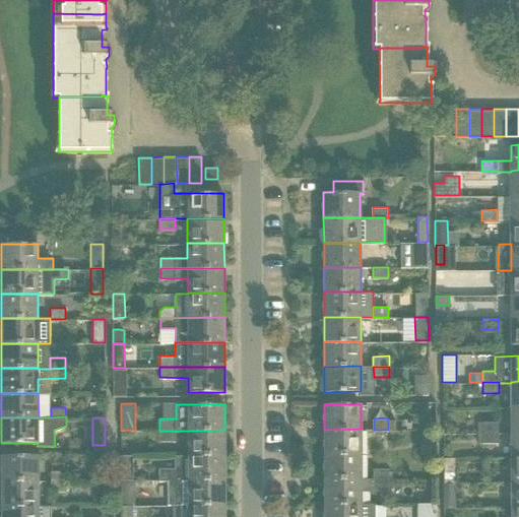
[(499,422),(482,422),(482,433),(499,432),(499,422)]
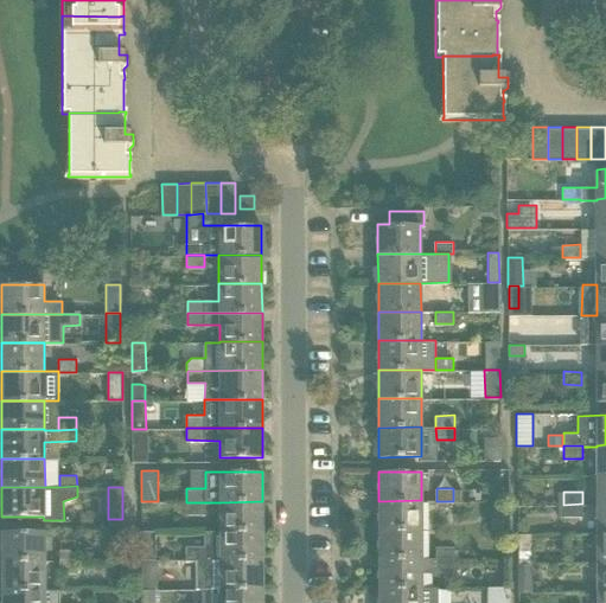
[(421,500),(378,501),(378,530),(422,530),(421,500)]
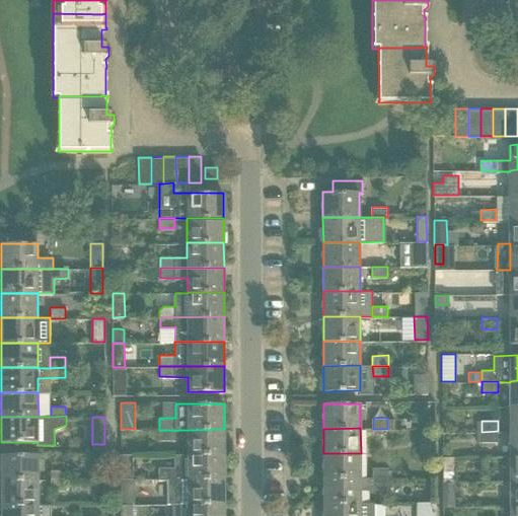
[(224,429),(189,430),(189,454),(224,454),(224,429)]
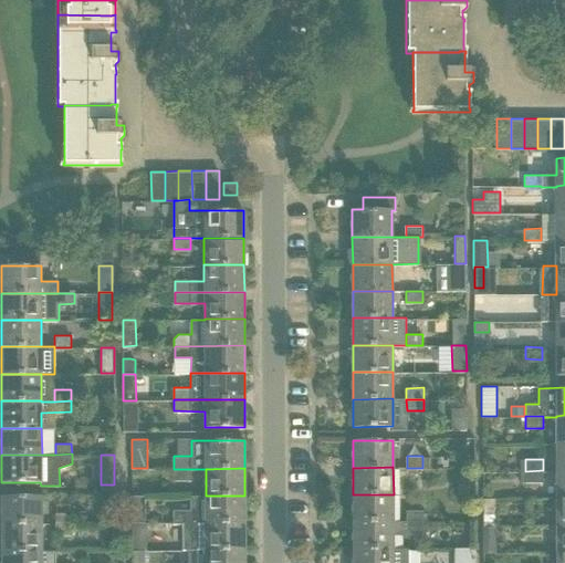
[(191,469),(174,469),(174,479),(191,479),(191,469)]
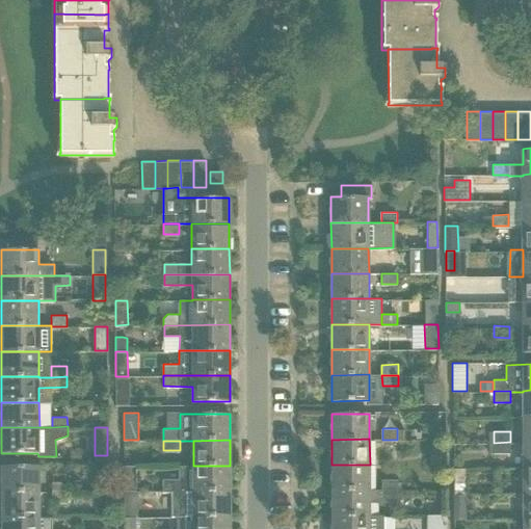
[(510,442),(494,443),(494,453),(510,453),(510,442)]
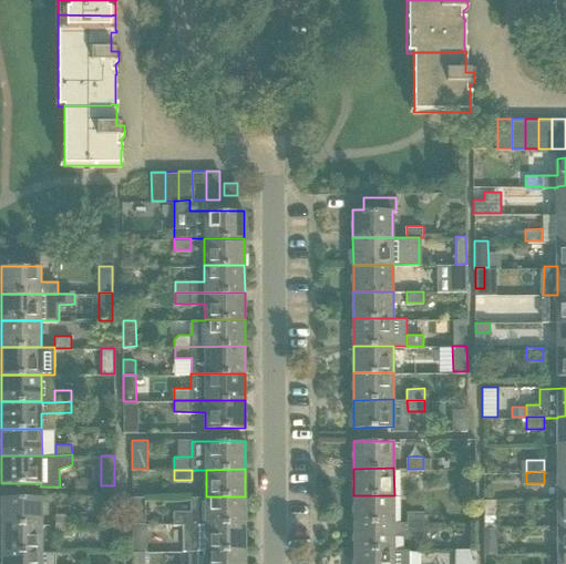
[(475,494),(475,483),(459,483),(459,494),(475,494)]
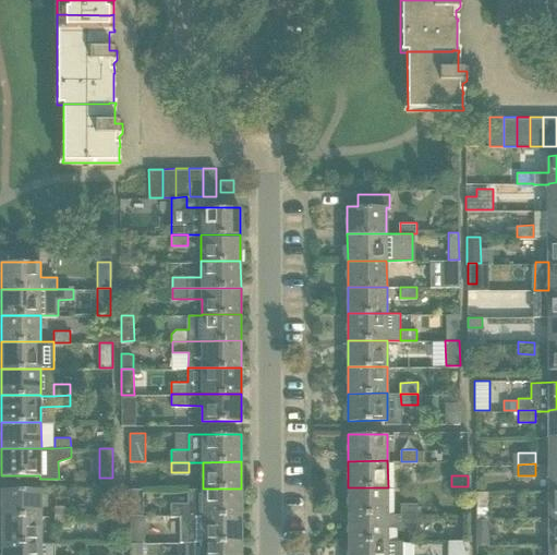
[(388,514),(388,487),(348,487),(349,514),(388,514)]
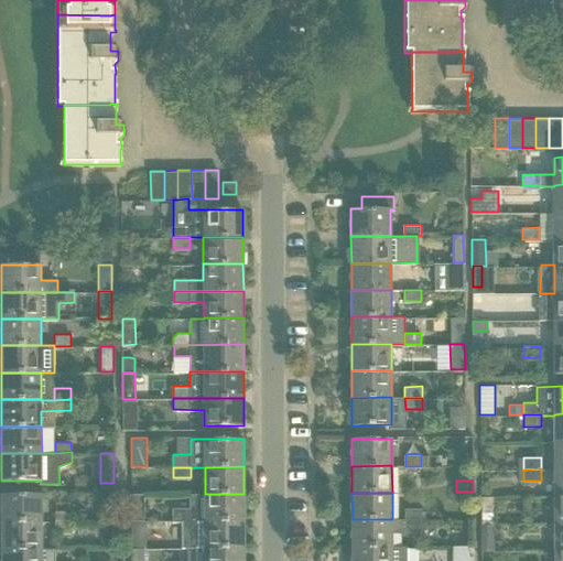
[(42,494),(2,494),(2,521),(42,521),(42,494)]
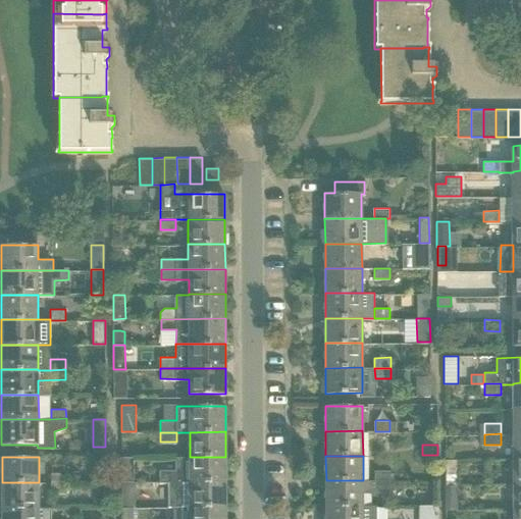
[(122,481),(134,481),(134,457),(122,457),(122,481)]
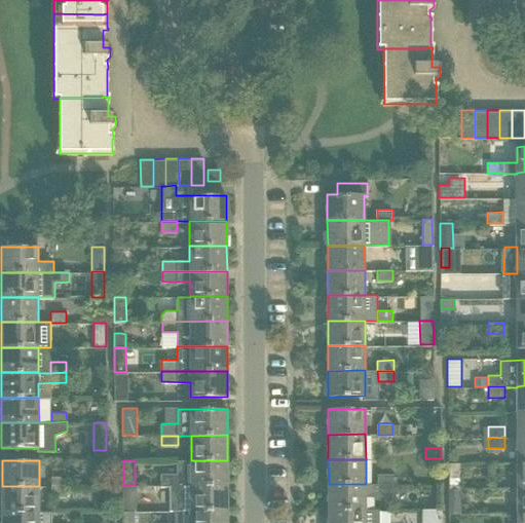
[(227,460),(191,460),(178,460),(178,474),(161,474),(161,485),(171,485),(228,485),(227,460)]
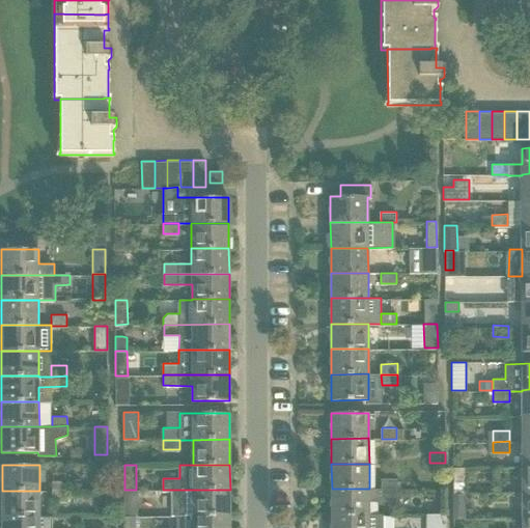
[(453,467),(453,479),(464,479),(464,467),(453,467)]
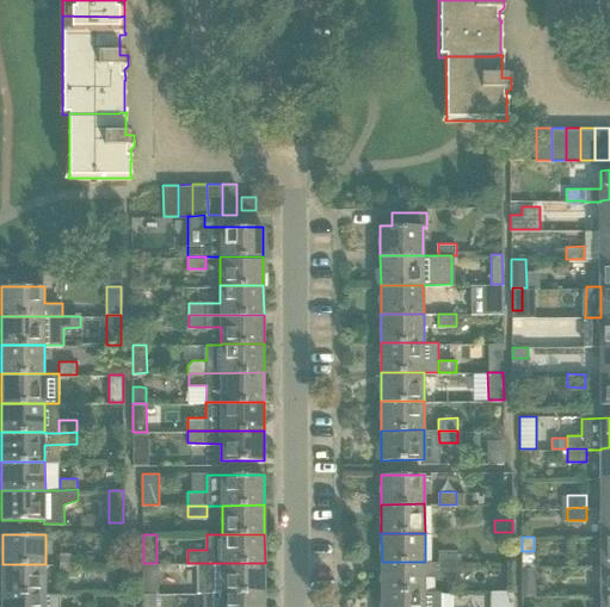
[(439,562),(457,562),(457,550),(439,550),(439,562)]
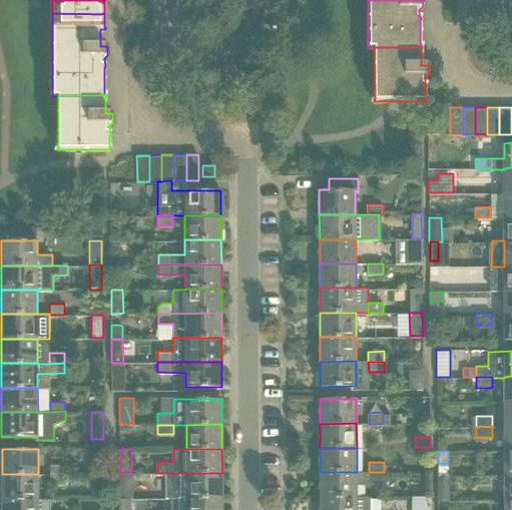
[(51,474),(65,474),(65,464),(51,464),(51,474)]
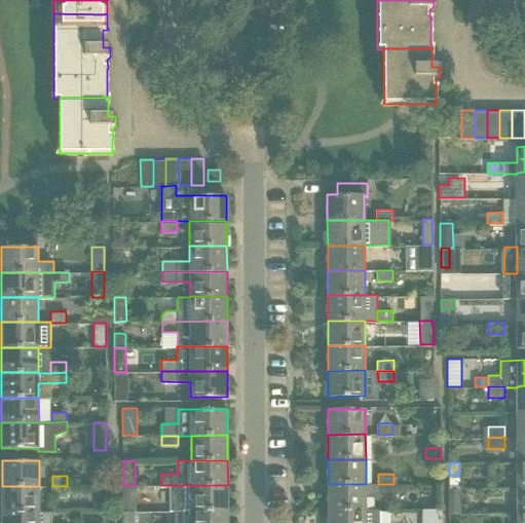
[(366,484),(329,484),(329,510),(366,510),(366,509),(366,496),(378,496),(378,495),(394,495),(394,484),(378,484),(366,484)]
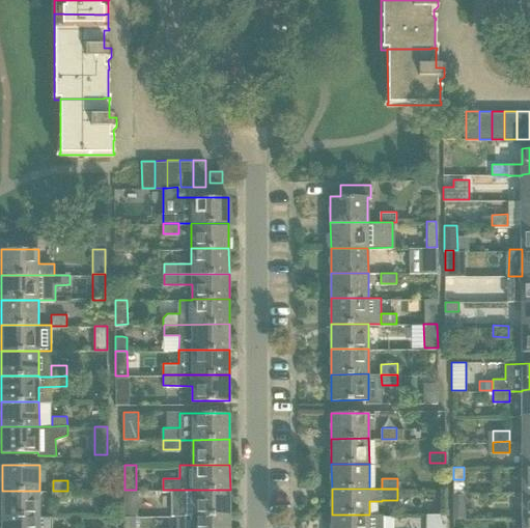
[(136,490),(124,490),(124,516),(136,516),(138,516),(138,490),(136,490)]
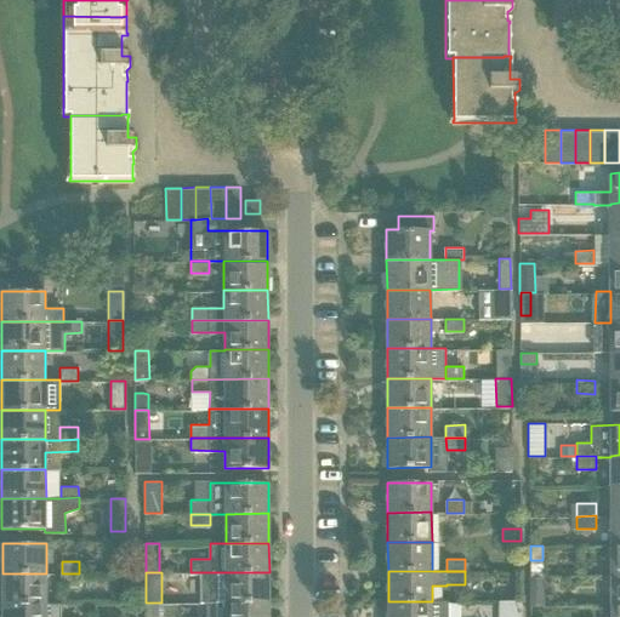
[(269,572),(202,572),(202,603),(226,601),(269,601),(269,572)]
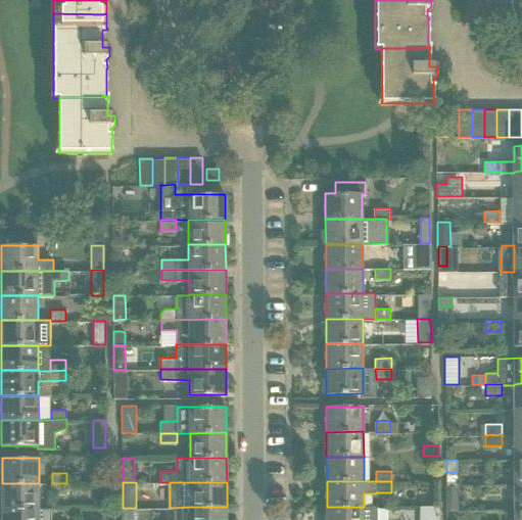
[(39,483),(2,483),(2,508),(39,508),(39,483)]
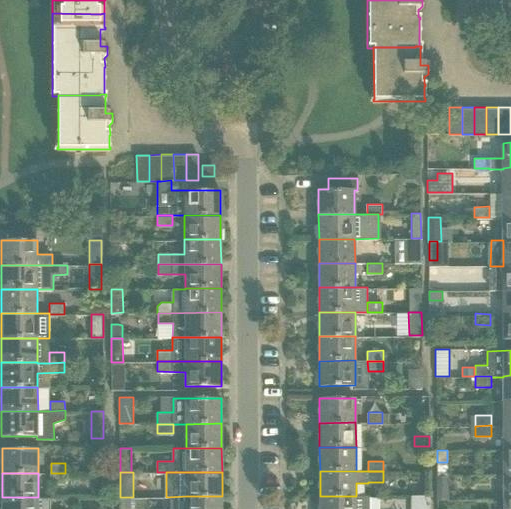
[(65,473),(51,473),(50,483),(64,483),(65,473)]
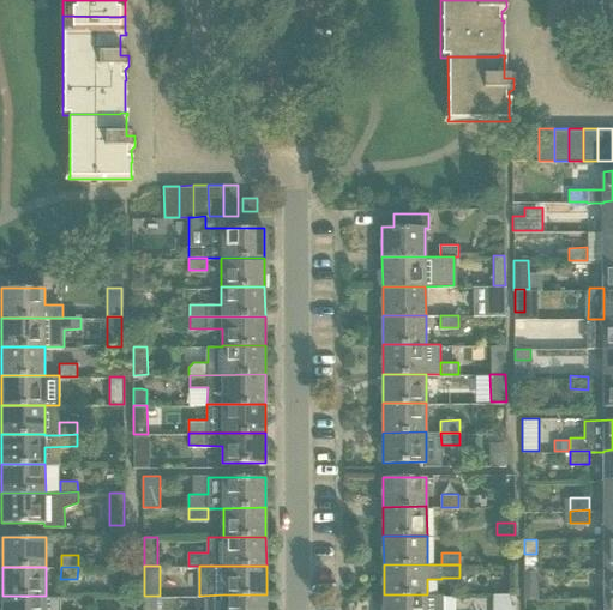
[(539,584),(524,584),(524,598),(539,598),(539,584)]
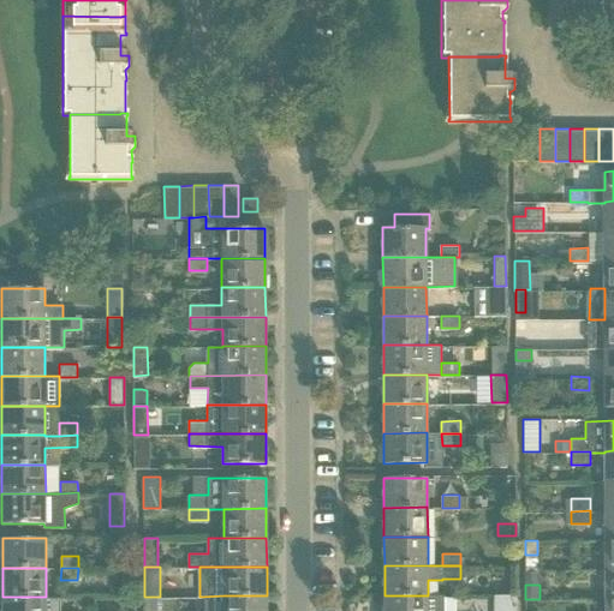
[(428,594),(428,595),(385,595),(383,610),(443,610),(443,594),(428,594)]
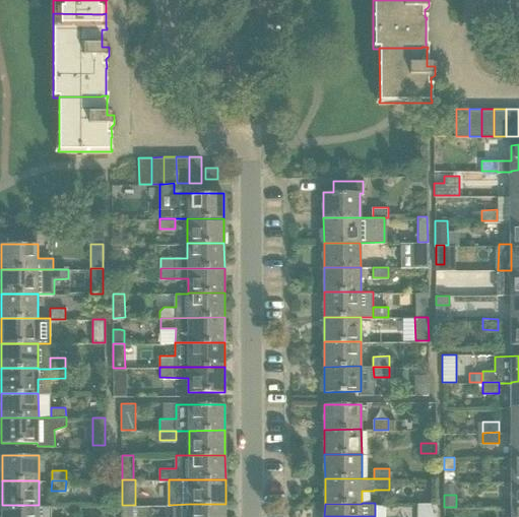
[(418,503),(417,516),(436,516),(437,503),(418,503)]
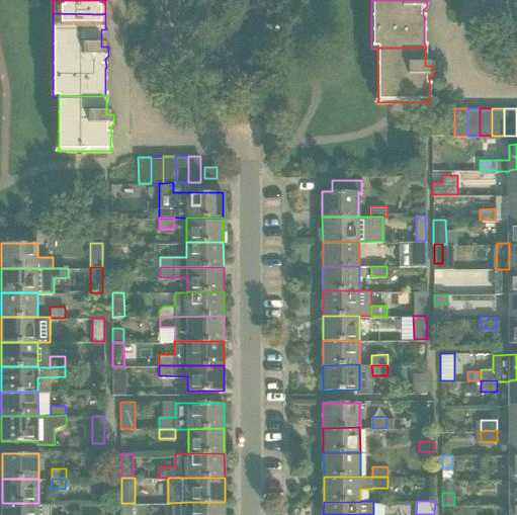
[(188,502),(188,514),(224,514),(225,502),(188,502)]
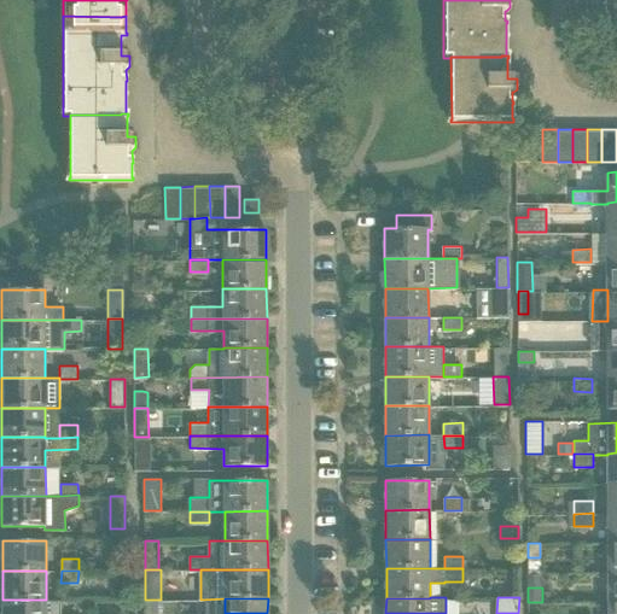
[(59,613),(60,600),(46,600),(3,600),(1,613),(59,613)]
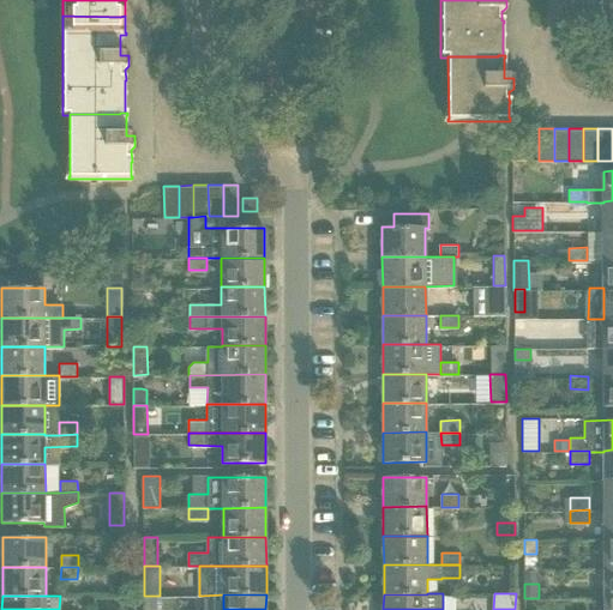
[(157,609),(157,596),(144,596),(143,609),(157,609)]
